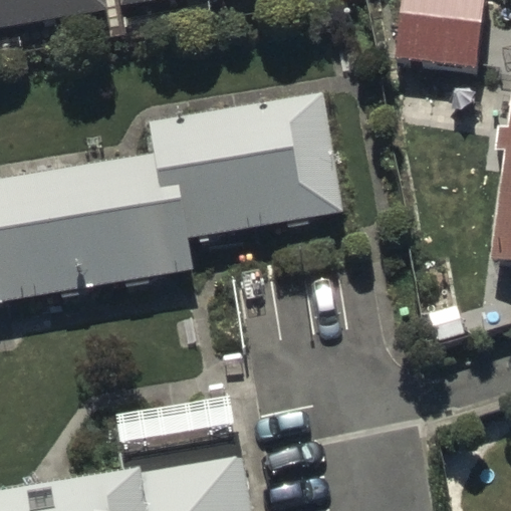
[(0,0),(0,27),(105,10),(103,0),(0,0)]
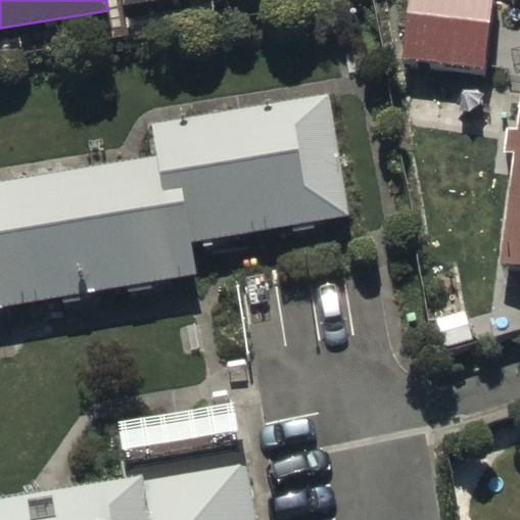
[(410,0),(400,58),(483,72),(494,0),(410,0)]
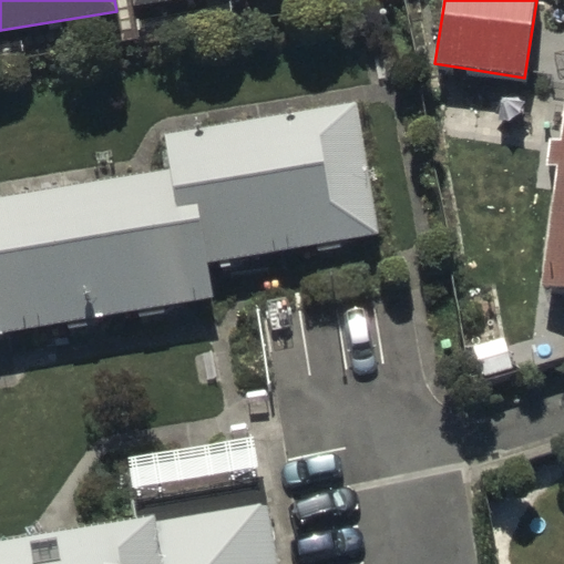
[(360,122),(357,104),(160,136),(164,167),(0,193),(0,331),(222,296),(216,260),(379,234),(379,228),(393,226),(376,120),(360,122)]
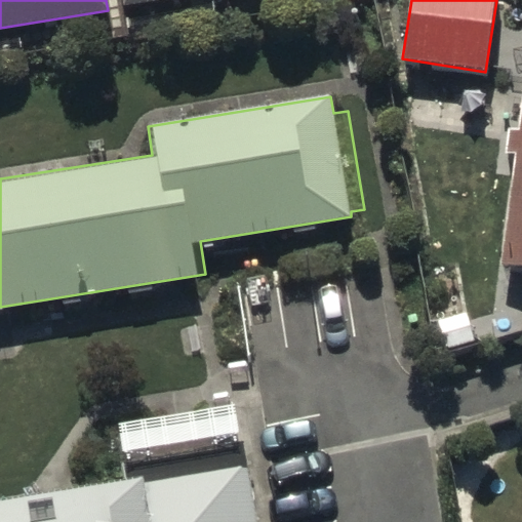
[(521,113),(519,130),(512,129),(508,156),(516,157),(502,266),(521,268),(521,113)]
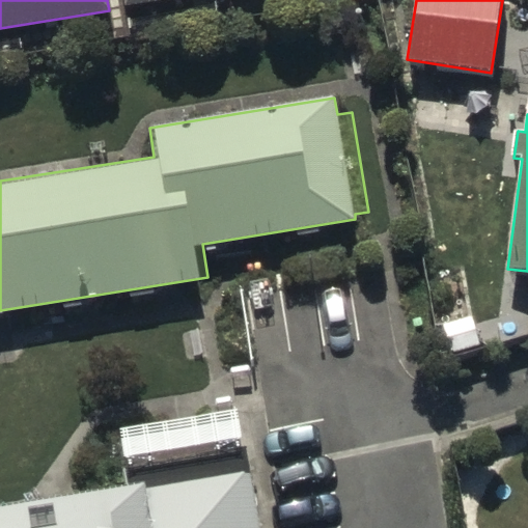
[(257,527),(249,471),(0,511),(0,527),(257,527)]
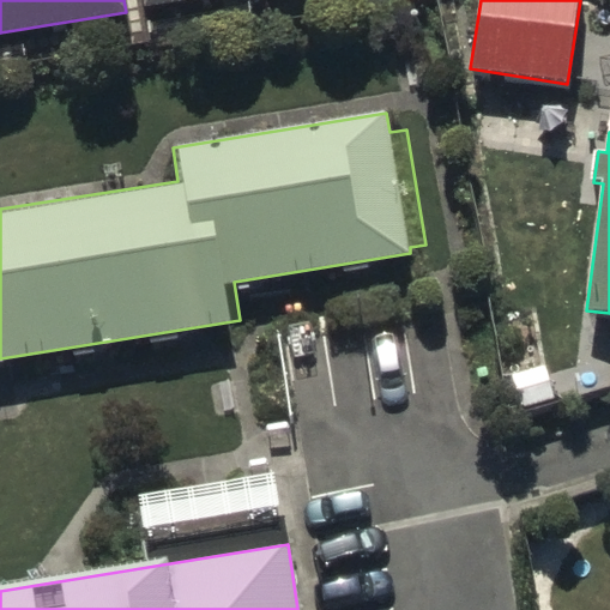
All buildings are outlined.
